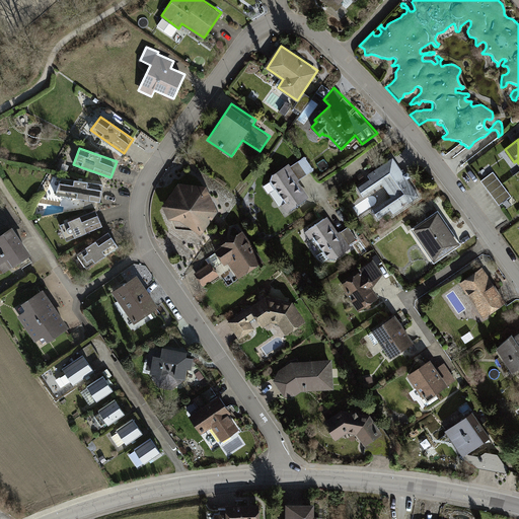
[(371,179),(358,188),(364,197),(383,184),(391,197),(373,209),(379,218),(391,210),(393,214),(419,197),(392,158),(368,174),(371,179)]
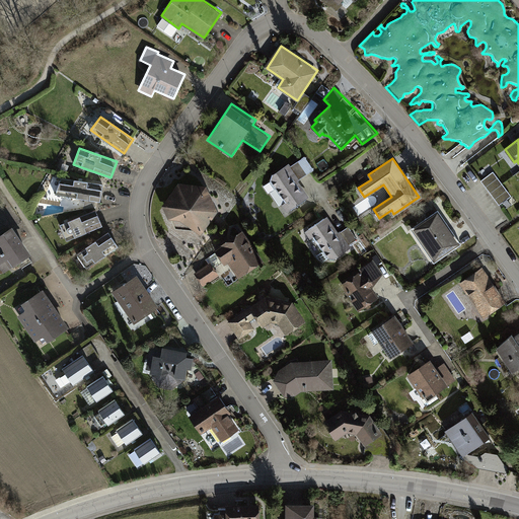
[(309,197),(287,165),(262,182),(284,215),(309,197)]
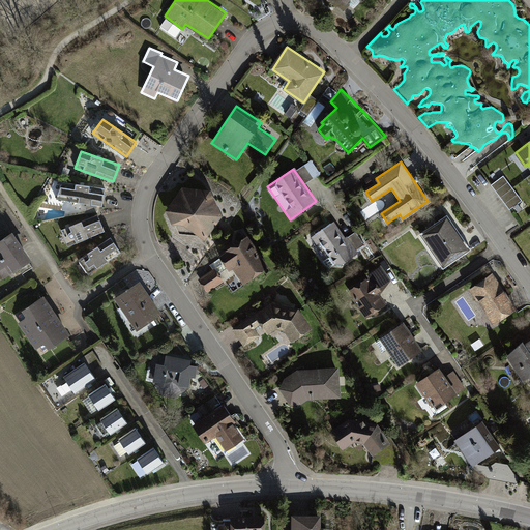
[(504,175),(492,184),(510,209),(523,200),(504,175)]
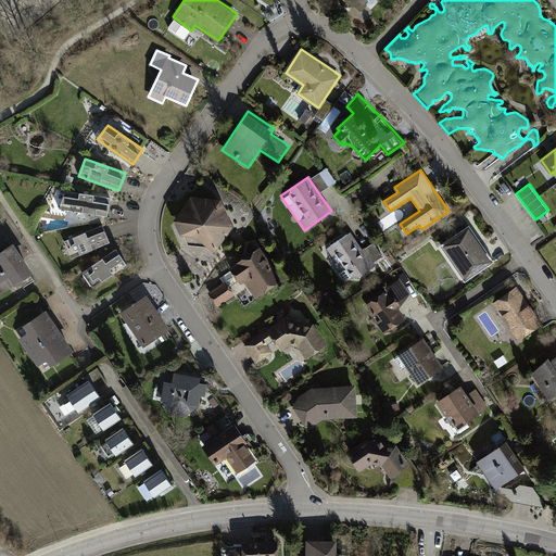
[(91,213),(89,223),(101,220),(102,215),(108,216),(111,198),(64,189),(60,207),(91,213)]
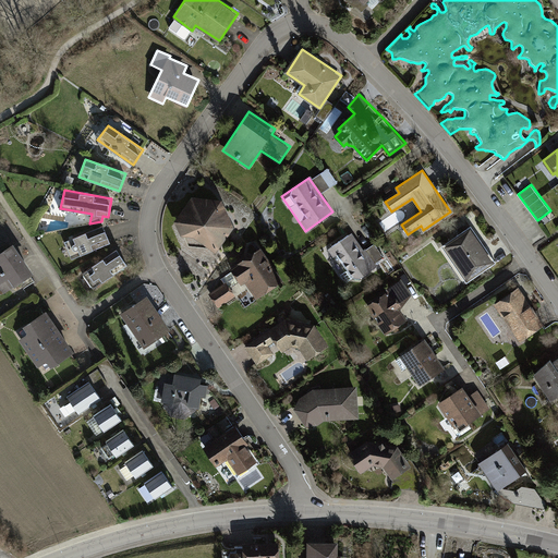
[(190,198),(174,221),(180,238),(193,238),(216,254),(233,228),(220,201),(190,198)]
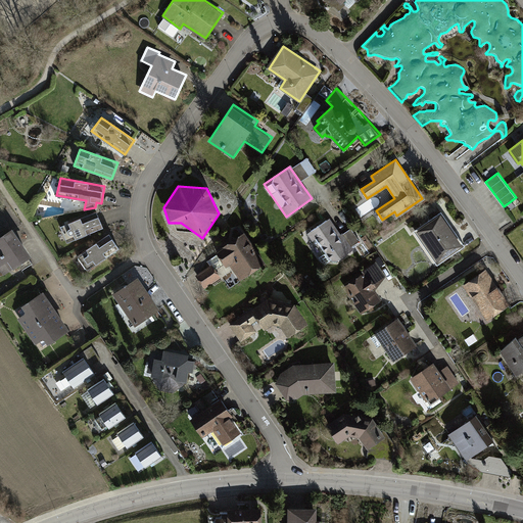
[(95,210),(60,226),(67,243),(103,228),(95,210)]
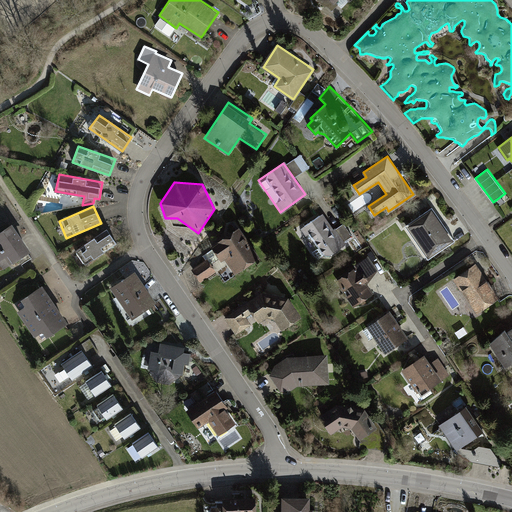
[(432,210),(409,225),(429,256),(453,241),(432,210)]
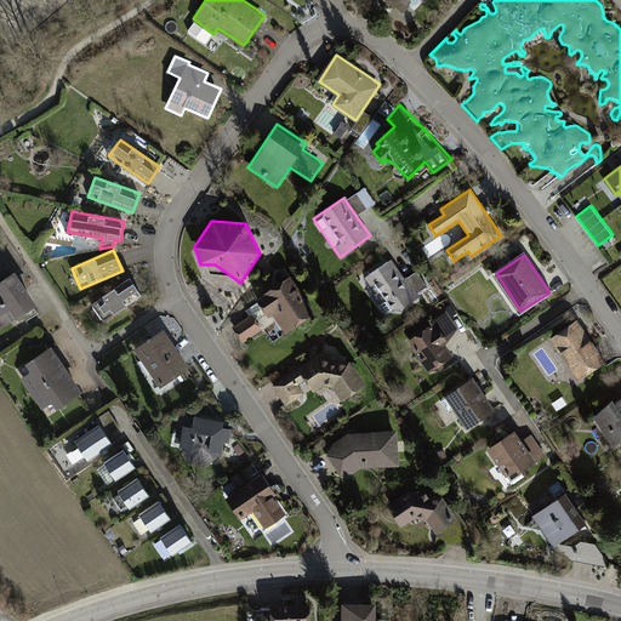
[(392,260),(366,278),(393,315),(420,296),(419,294),(428,288),(417,272),(406,280),(392,260)]
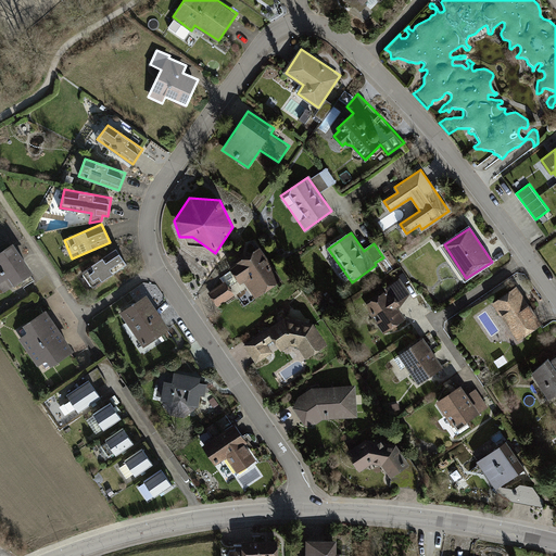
[(0,288),(4,294),(32,275),(12,247),(0,254),(0,288)]
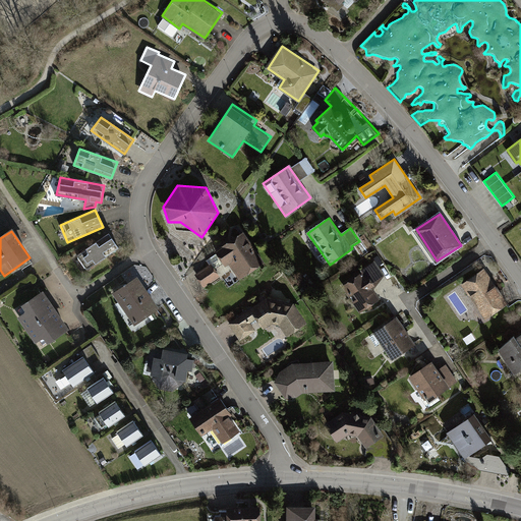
[(266,262),(244,231),(215,251),(225,267),(229,264),(240,279),(266,262)]
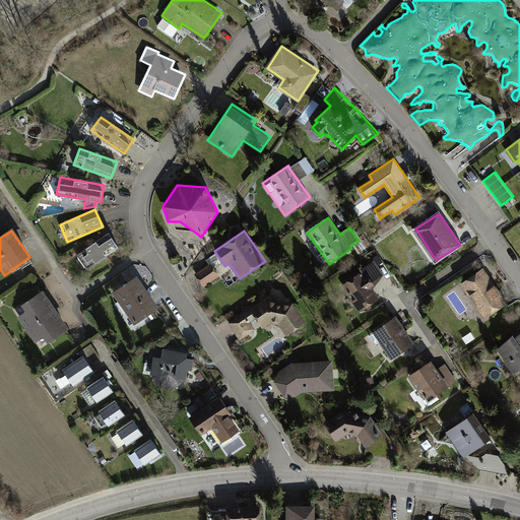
[(109,232),(73,254),(83,269),(118,247),(109,232)]
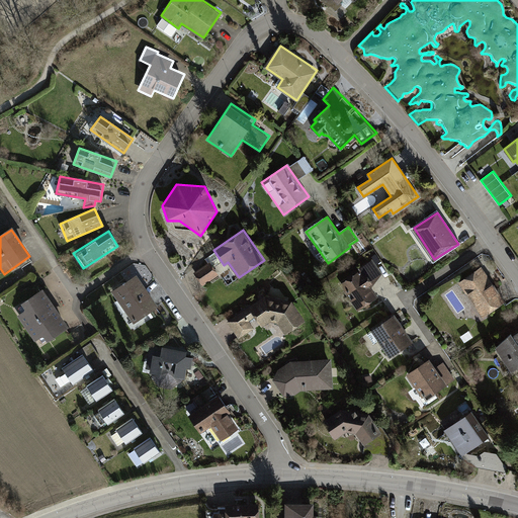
[(356,272),(339,283),(358,310),(378,294),(371,285),(381,273),(372,258),(354,269),(356,272)]
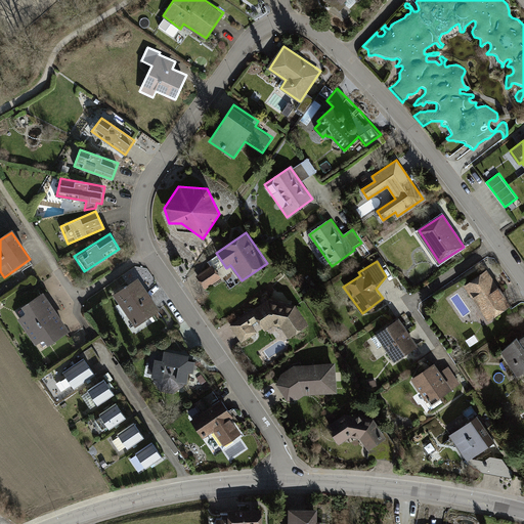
[(212,265),(197,275),(205,288),(221,277),(212,265)]
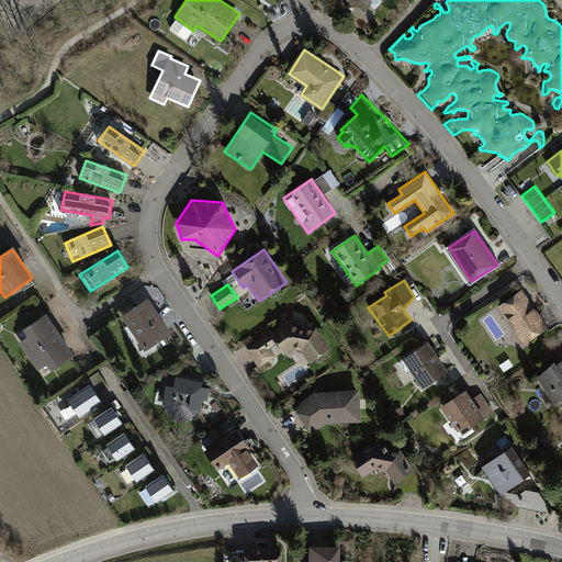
[(548,327),(521,290),(497,307),(524,345),(548,327)]
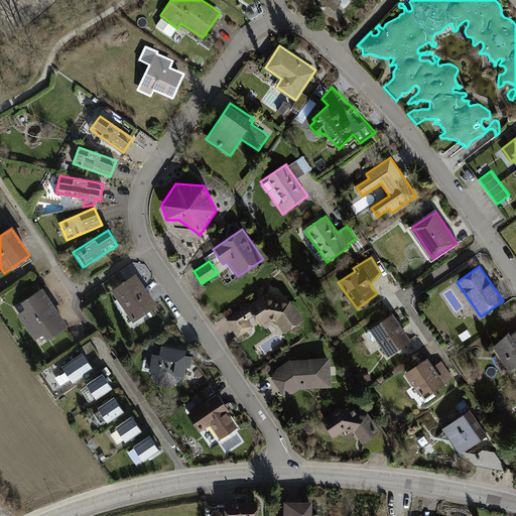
[(135,273),(111,289),(133,321),(157,305),(135,273)]
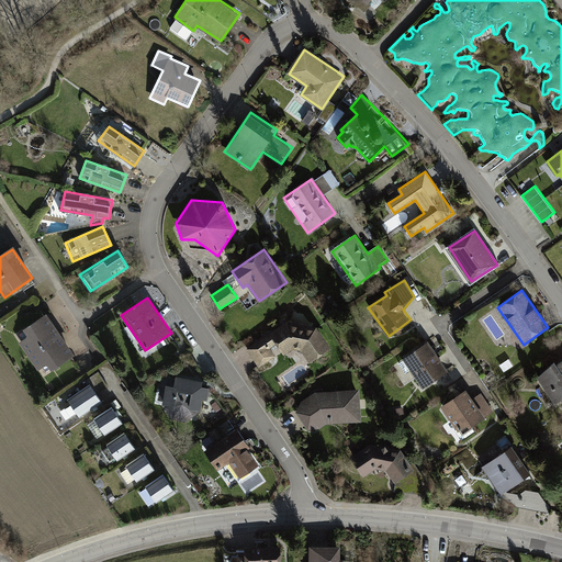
[(47,315),(17,336),(44,377),(75,357),(65,341),(58,333),(47,315)]
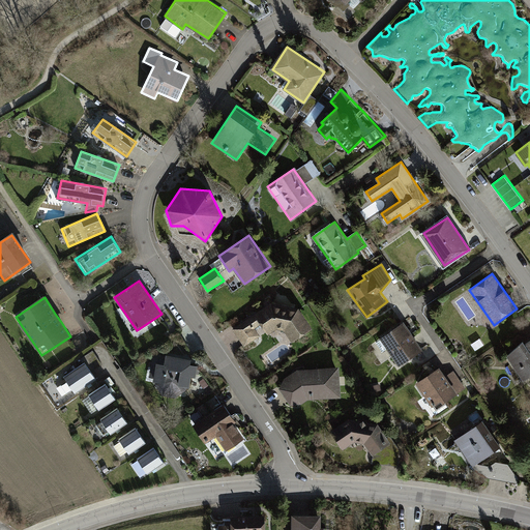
[(271,302),(233,328),(244,346),(266,332),(268,334),(276,328),(285,329),(294,343),(313,327),(298,308),(271,302)]
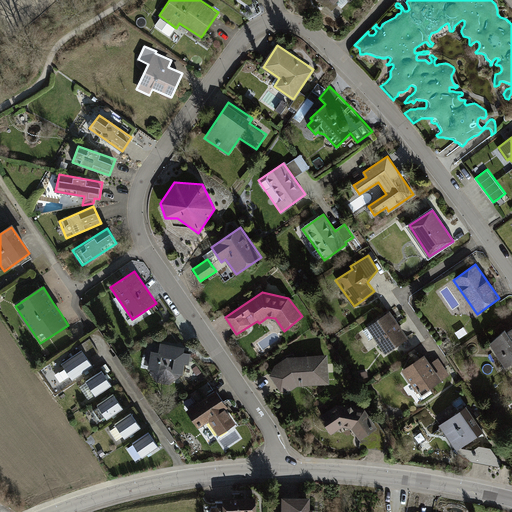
[(390,311),(367,326),(386,352),(408,337),(390,311)]
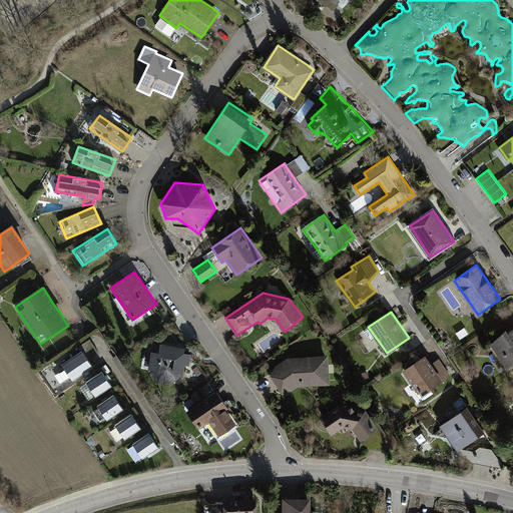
[(512,327),(491,344),(509,368),(512,365),(512,327)]
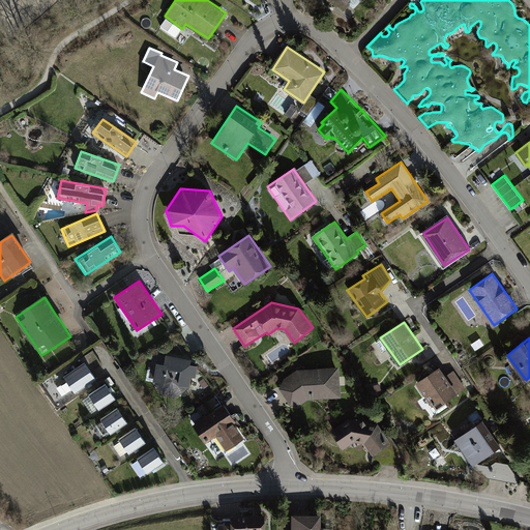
[(102,364),(93,350),(77,360),(80,365),(84,363),(90,372),(102,364)]
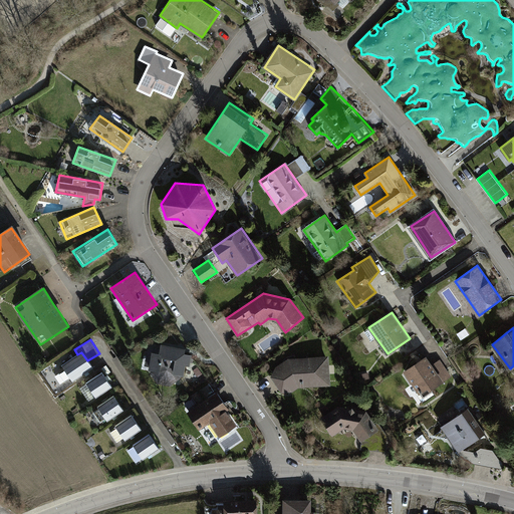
[(148,369),(150,369),(158,383),(171,386),(181,377),(182,374),(184,375),(186,364),(190,365),(192,354),(185,353),(186,347),(161,343),(160,348),(147,345),(143,367),(148,368),(148,369)]
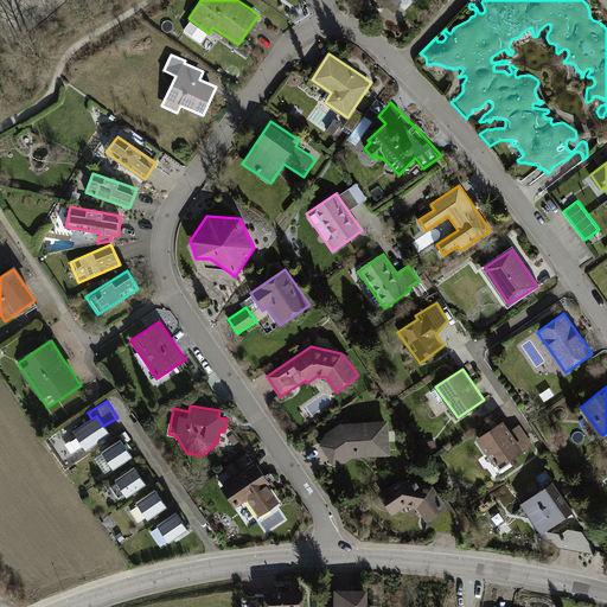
[(91,419),(72,430),(76,435),(69,440),(76,452),(83,447),(85,451),(109,435),(103,426),(96,416),(91,419)]
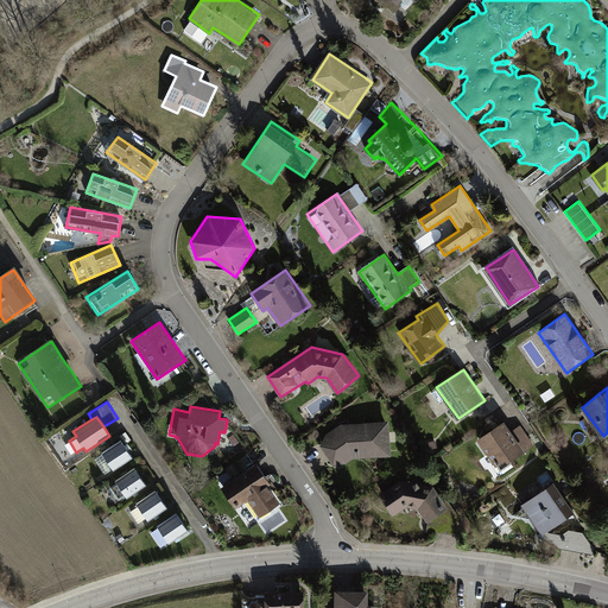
[(325,435),(321,445),(334,464),(342,464),(354,458),(393,456),(390,419),(341,424),(325,435)]
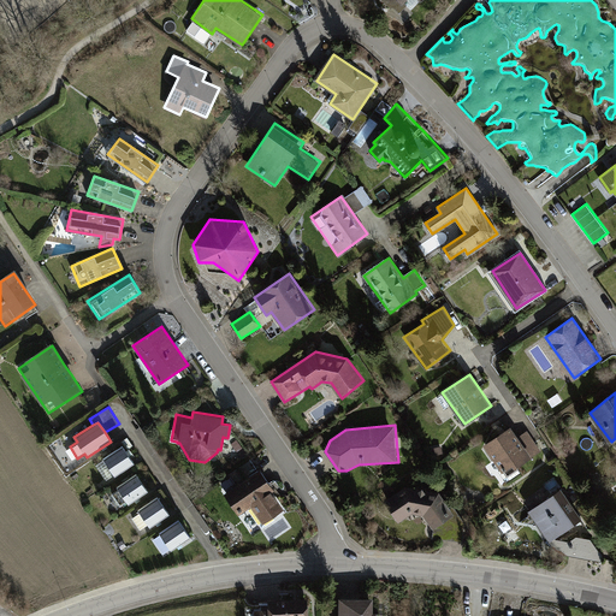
[(510,426),(483,445),(502,472),(504,471),(508,475),(519,467),(516,465),(539,449),(526,431),(517,437),(510,426)]
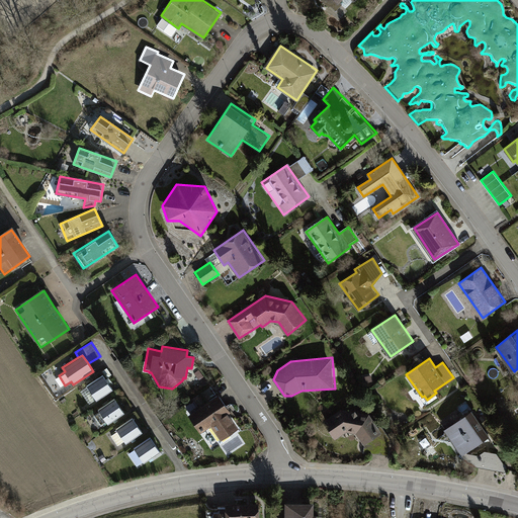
[(101,373),(85,384),(87,389),(81,392),(88,403),(94,399),(96,402),(111,390),(101,373)]
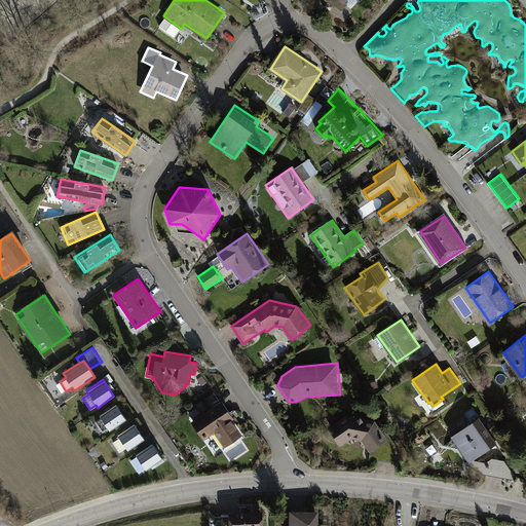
[(116,404),(99,414),(101,418),(96,422),(102,433),(108,428),(110,431),(126,419),(116,404)]
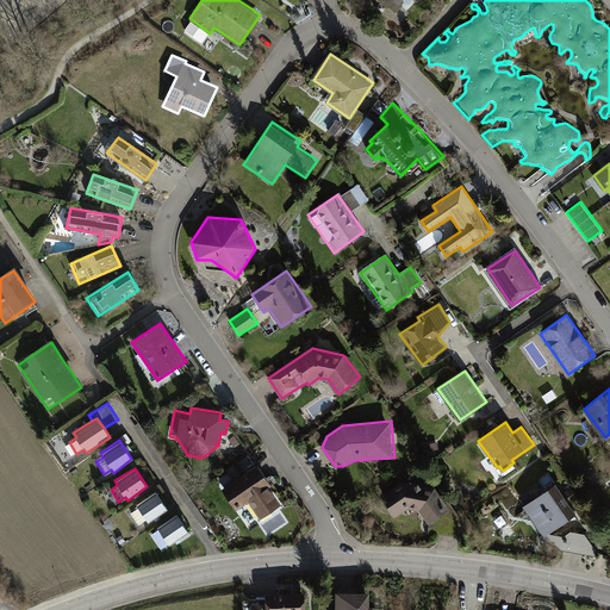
[(274,490),(259,468),(224,492),(238,512),(250,504),(262,522),(282,508),(271,491),(274,490)]
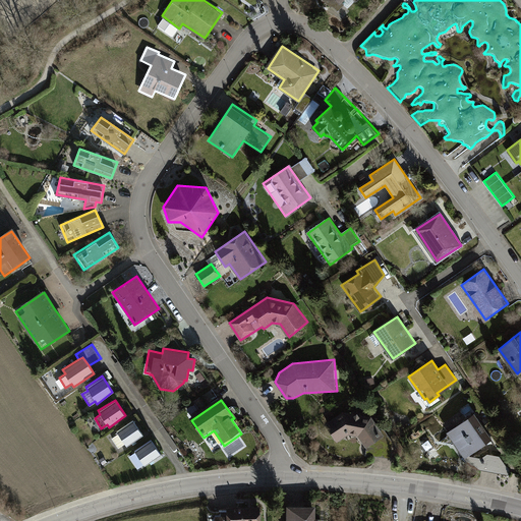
[(343,411),(325,424),(337,442),(349,435),(358,436),(366,447),(366,454),(392,458),(394,442),(384,427),(382,429),(371,416),(343,411)]
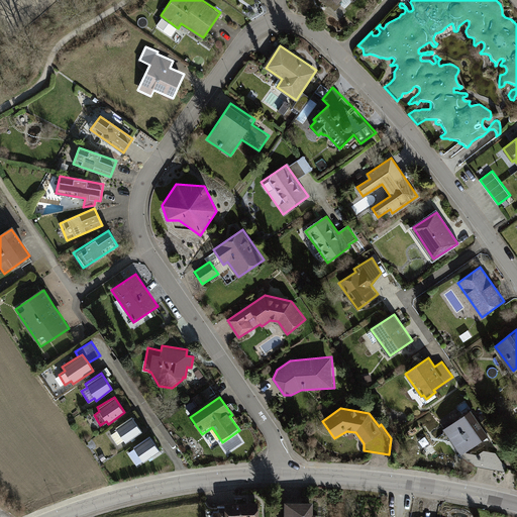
[(486,435),(470,410),(443,427),(460,452),(486,435)]
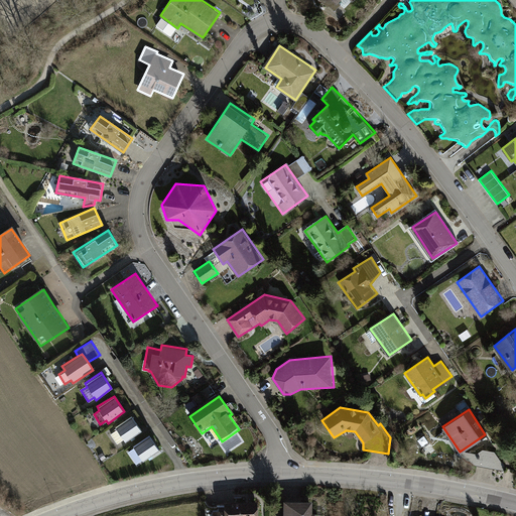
[(132,415),(115,425),(117,429),(112,433),(118,443),(124,439),(126,442),(141,430),(132,415)]
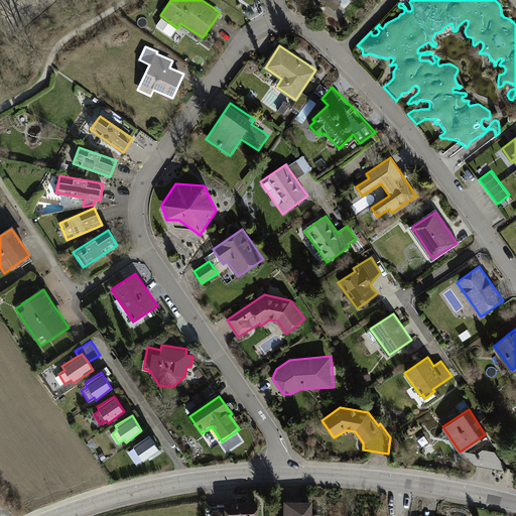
[(149,434),(133,445),(135,448),(129,453),(136,463),(142,460),(144,462),(159,450),(149,434)]
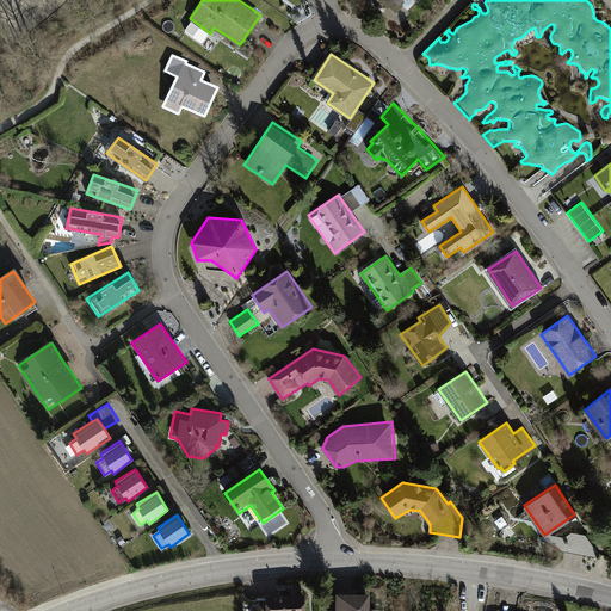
[(565,555),(594,556),(594,536),(565,535),(565,555)]
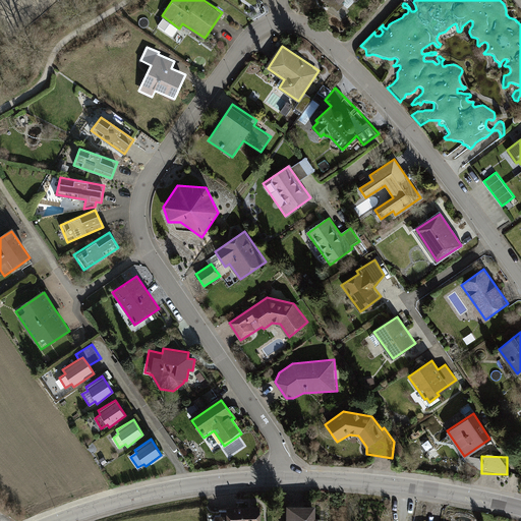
[(315,506),(287,506),(287,520),(319,520),(320,519),(315,519),(315,506)]
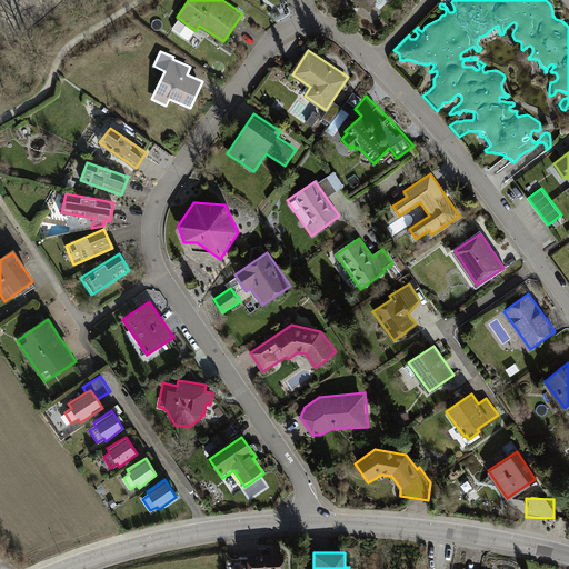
[(247,563),(235,565),(235,568),(285,568),(285,553),(247,555),(247,563)]
